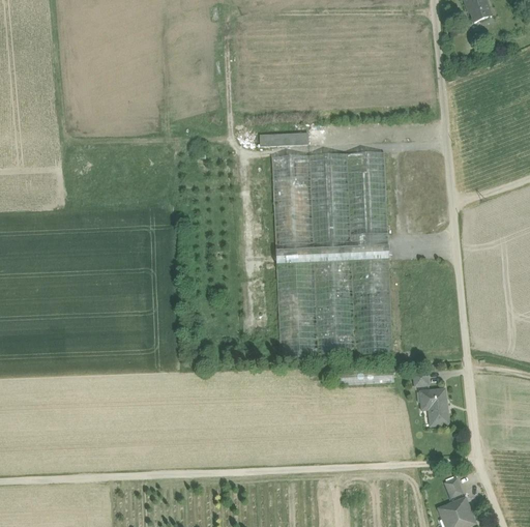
[(464,0),(467,8),(469,8),(474,22),(491,16),(484,0),(464,0)]
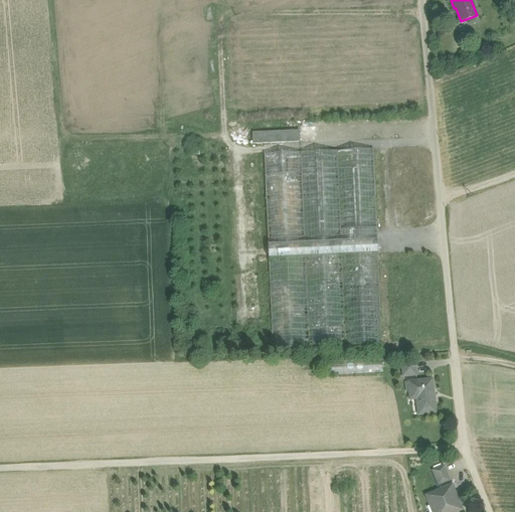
[(300,128),(252,130),(252,141),(300,139),(300,128)]
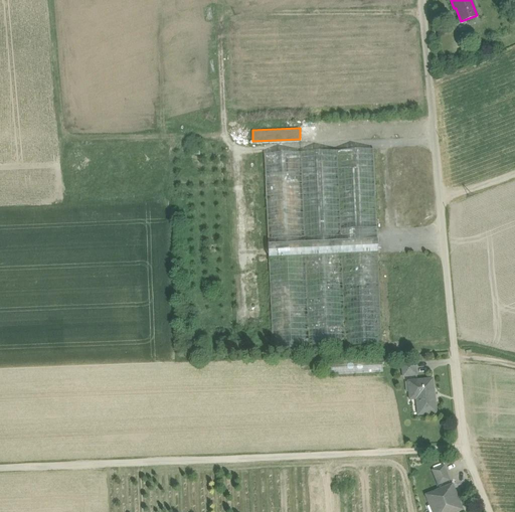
[(373,147),(264,152),(268,242),(377,237),(373,147)]
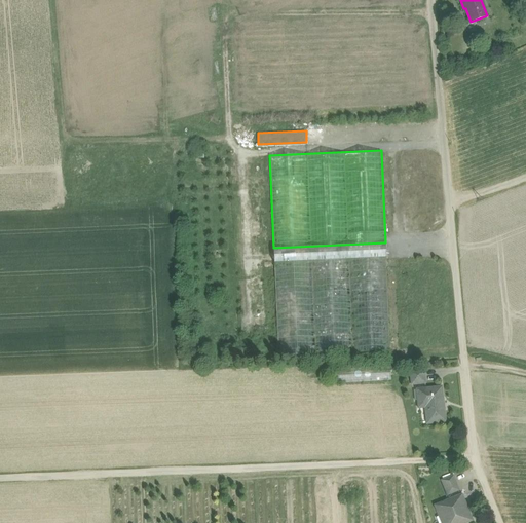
[(385,243),(273,248),(274,262),(311,260),(386,257),(385,243)]
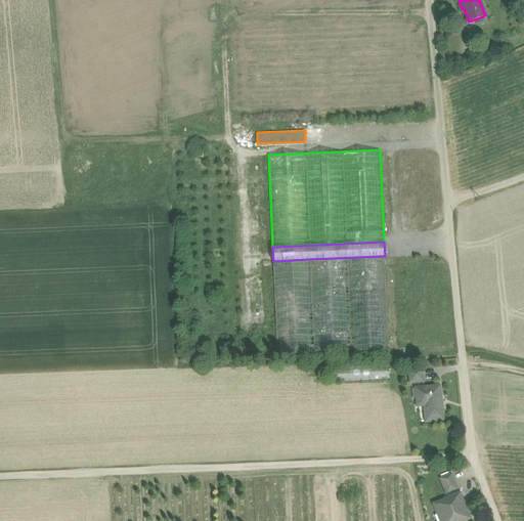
[(385,256),(310,259),(314,351),(388,348),(385,256)]
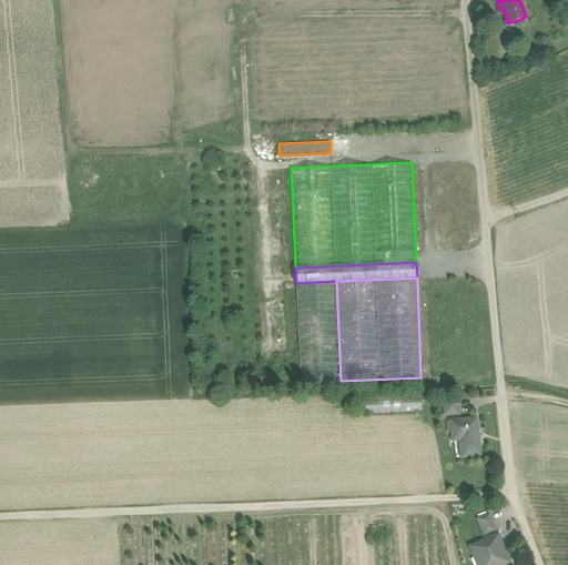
[(336,281),(296,283),(301,383),(341,381),(336,281)]
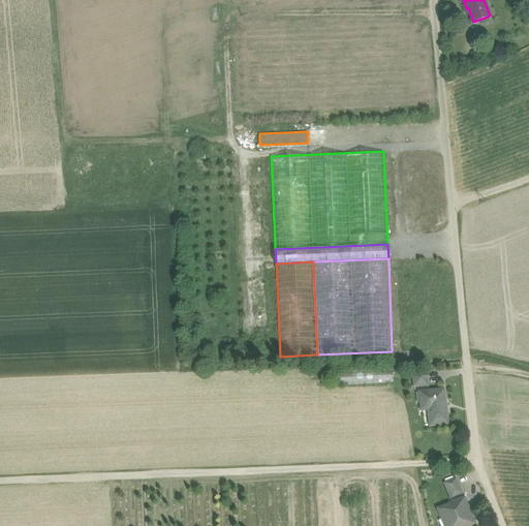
[(393,366),(339,369),(340,383),(394,380),(393,366)]
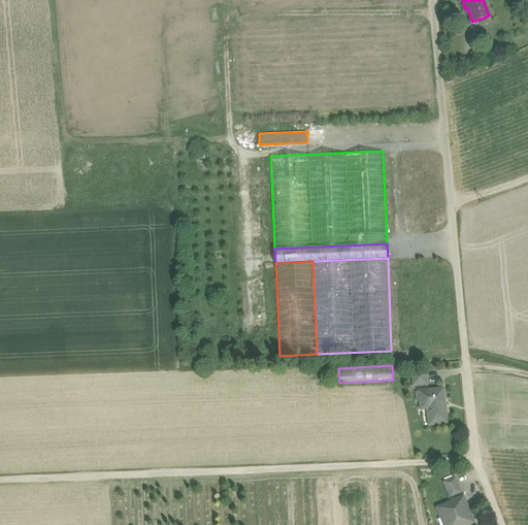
[(426,368),(411,370),(413,384),(427,382),(426,368)]
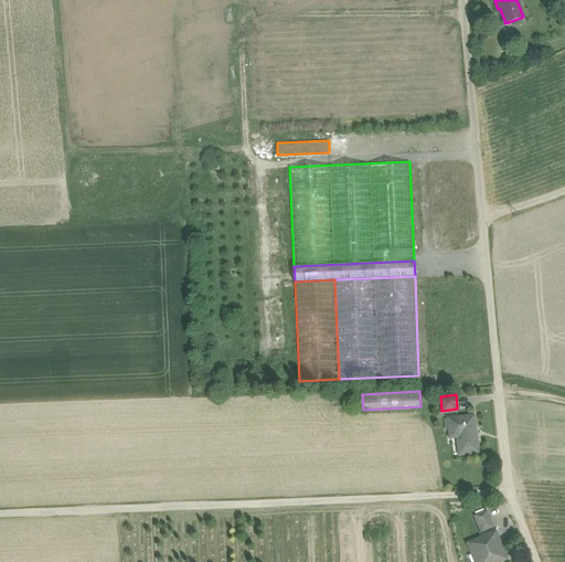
[(449,435),(458,434),(459,453),(479,451),(475,414),(447,417),(449,435)]
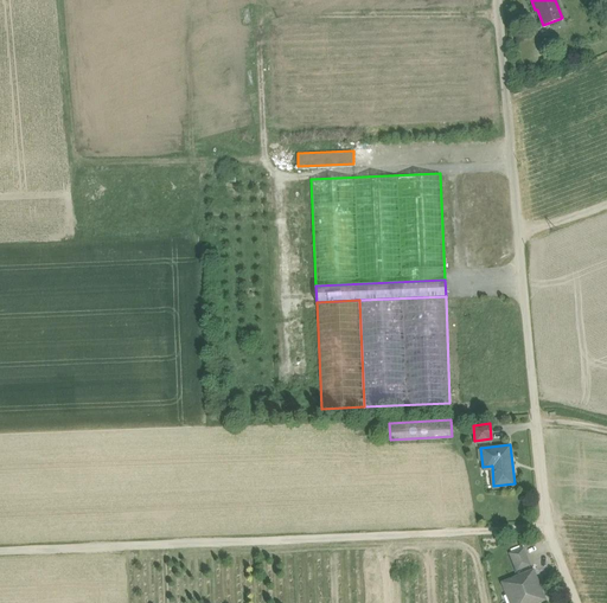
[(523,546),(509,552),(516,569),(530,563),(523,546)]
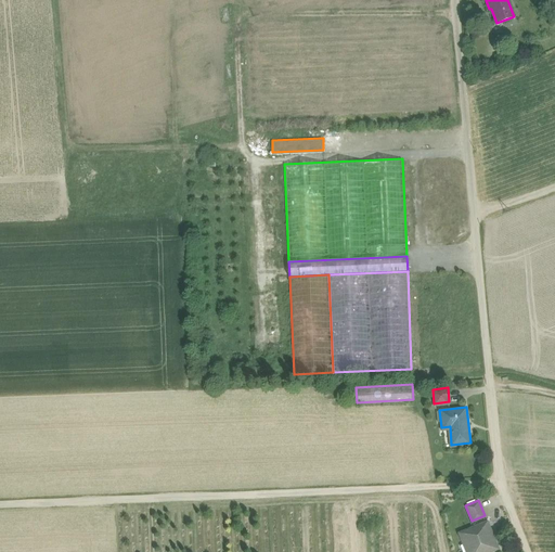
[(473,551),(485,551),(497,548),(487,521),(460,531),(463,543),(469,541),(473,551)]
